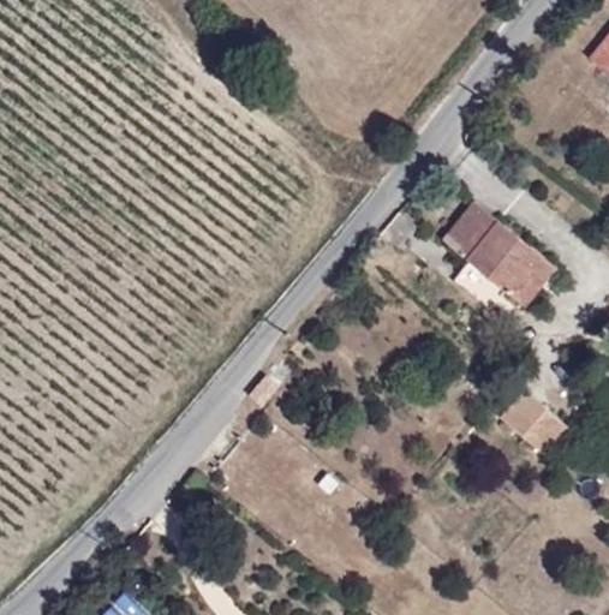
[(608,34),(587,60),(608,78),(608,34)]
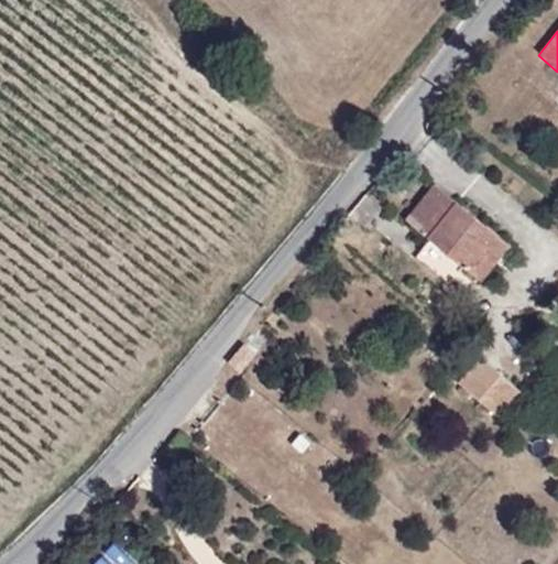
[(493,237),(435,183),(405,218),(462,271),(493,237)]
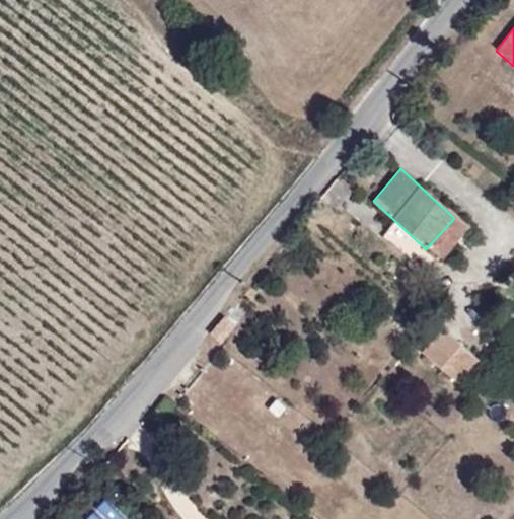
[(439,261),(466,229),(454,218),(426,249),(439,261)]
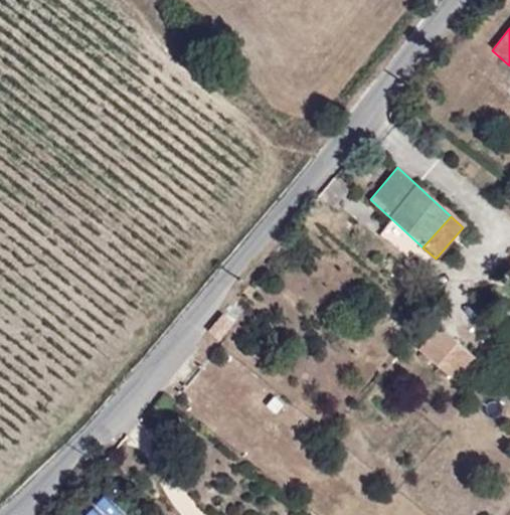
[(476,357),(438,324),(416,348),(455,381),(476,357)]
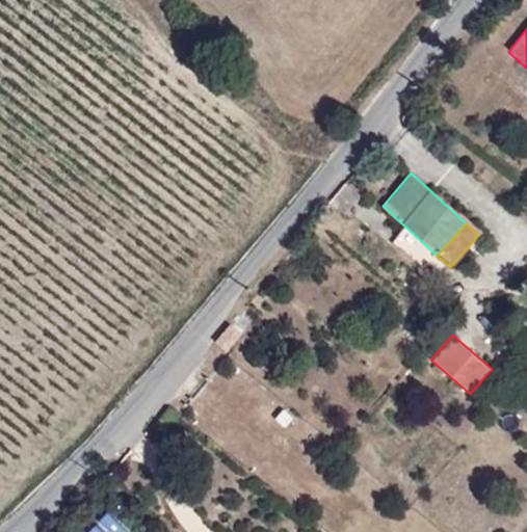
[(105,531),(90,519),(77,531),(105,531)]
